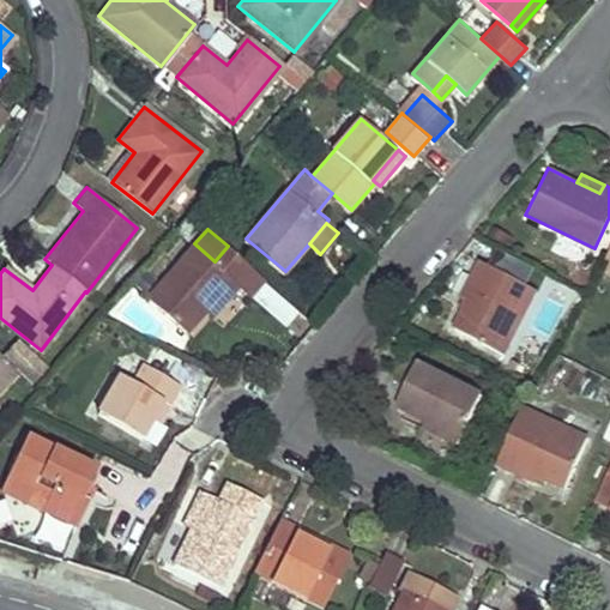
[(187,330),(206,308),(233,277),(240,283),(249,291),(263,276),(228,246),(215,261),(194,243),(149,297),(187,330)]
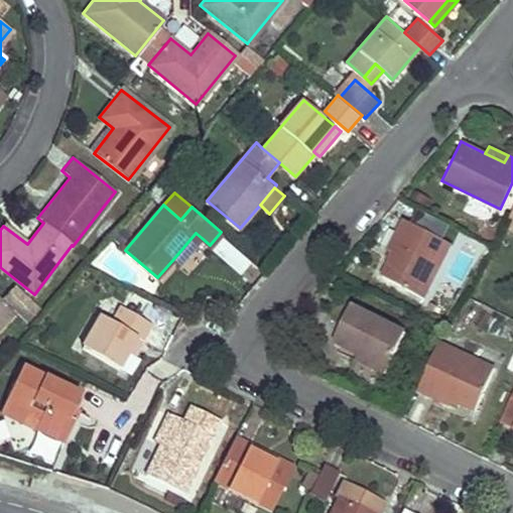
[(380,276),(401,286),(422,297),(450,244),(401,220),(386,250),(391,253),(380,276)]
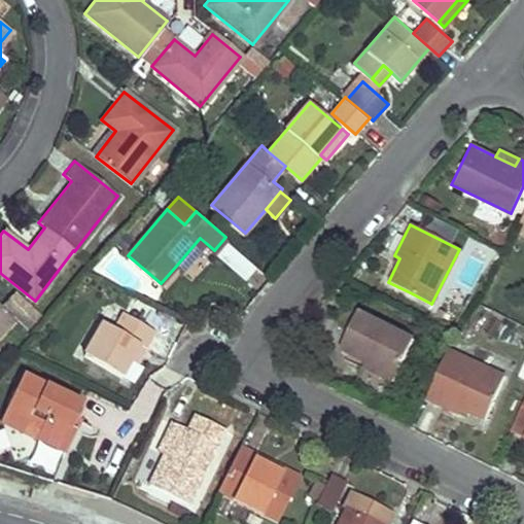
[(177,265),(183,270),(206,243),(200,238),(177,265)]
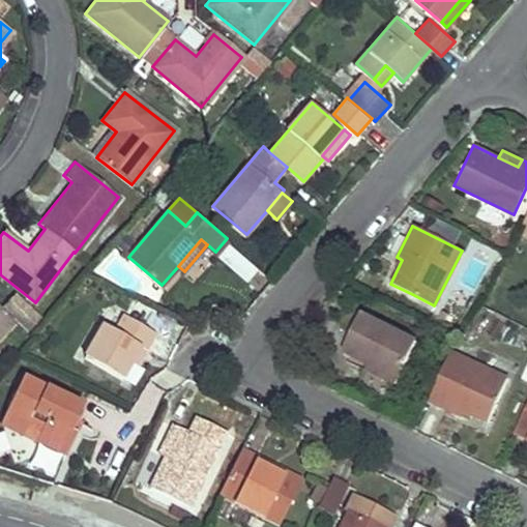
[(244,282),(255,270),(227,244),(216,255),(244,282)]
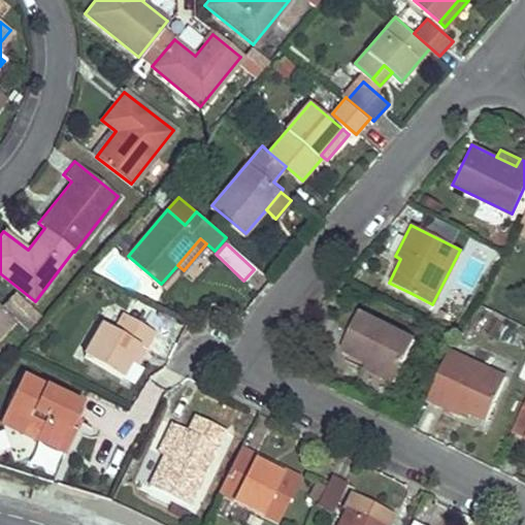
[(0,333),(12,321),(0,307),(0,333)]
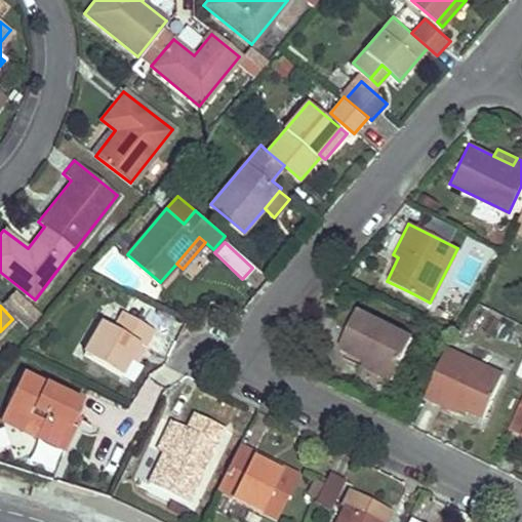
[(131,357),(141,342),(147,345),(156,327),(124,310),(111,333),(101,327),(86,351),(123,371),(131,357)]
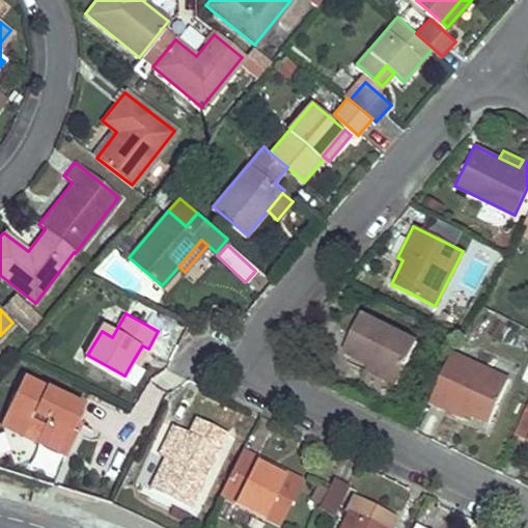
[(371,361),(399,376),(417,340),(361,313),(342,351),(369,365),(371,361)]
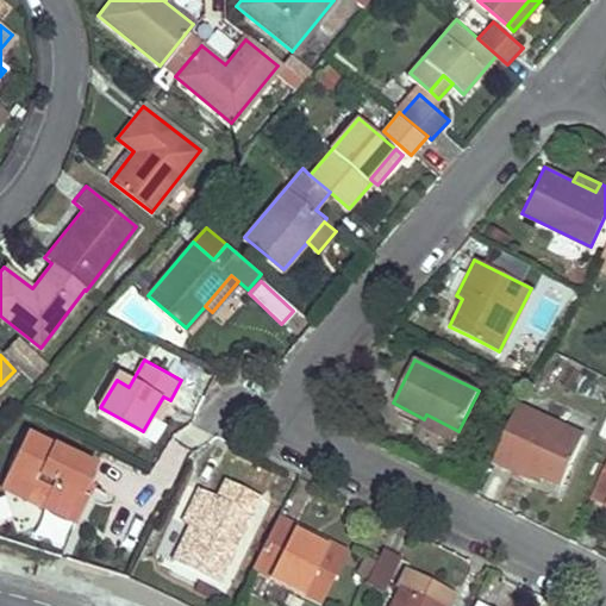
[(152,414),(160,419),(170,400),(163,397),(152,414)]
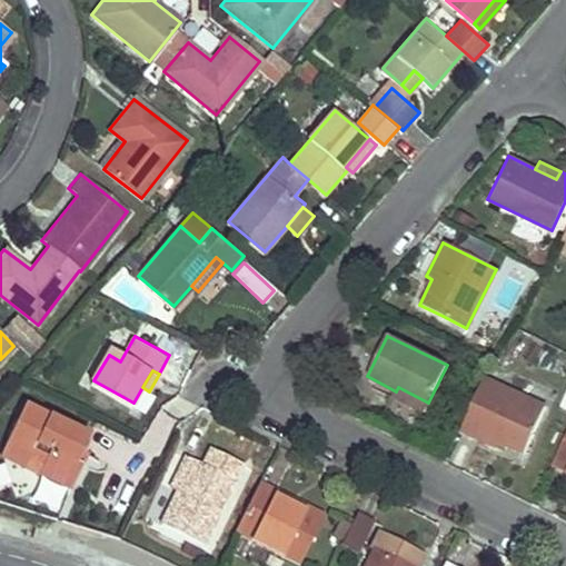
[(524,448),(546,403),(484,374),(458,427),(493,444),(497,436),(524,448)]
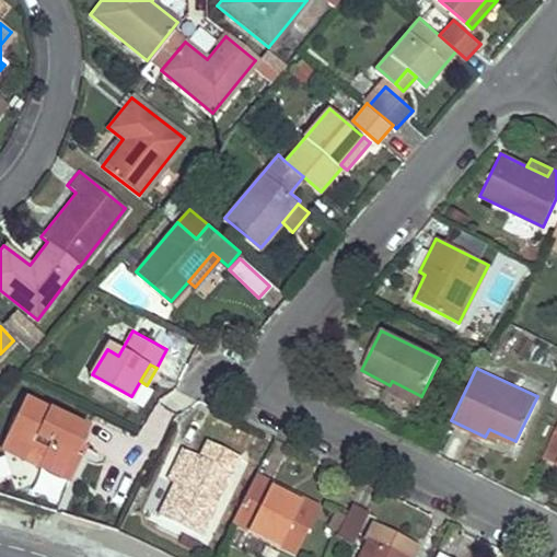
[(386,392),(417,406),(421,396),(392,381),(390,385),(386,392)]
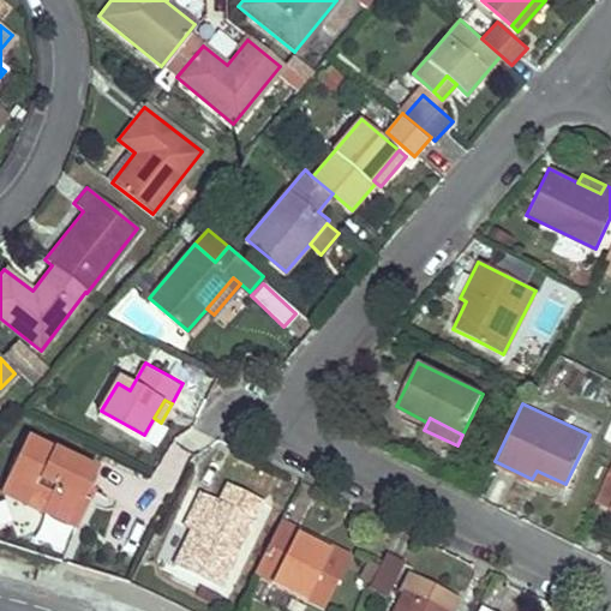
[(75,527),(88,501),(83,498),(96,471),(28,436),(5,480),(47,502),(42,511),(75,527)]
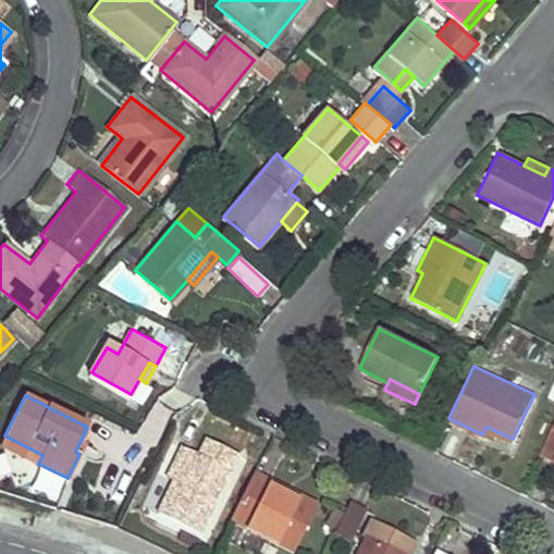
[(553,423),(540,453),(553,459),(553,423)]
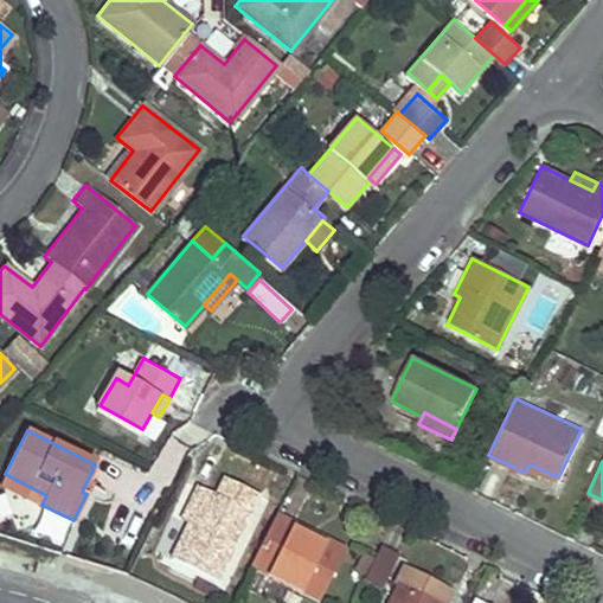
[(5,474),(0,485),(42,505),(46,495),(5,474)]
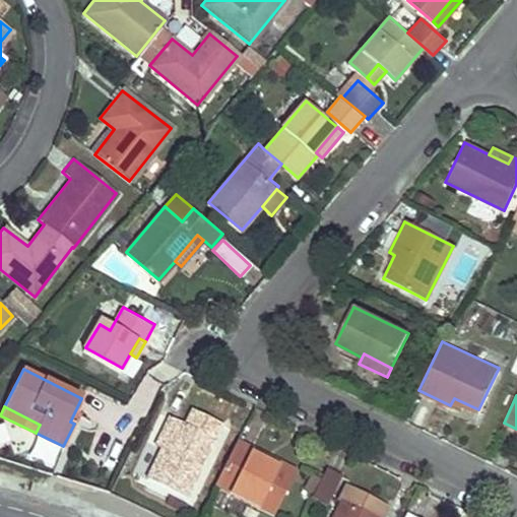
[(148,475),(186,496),(224,424),(194,408),(187,423),(179,418),(164,447),(148,475)]
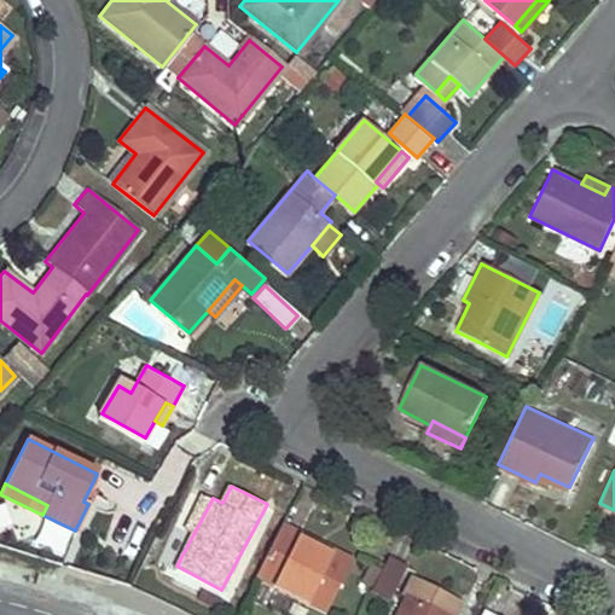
[(195,532),(213,498),(204,494),(186,528),(195,532)]
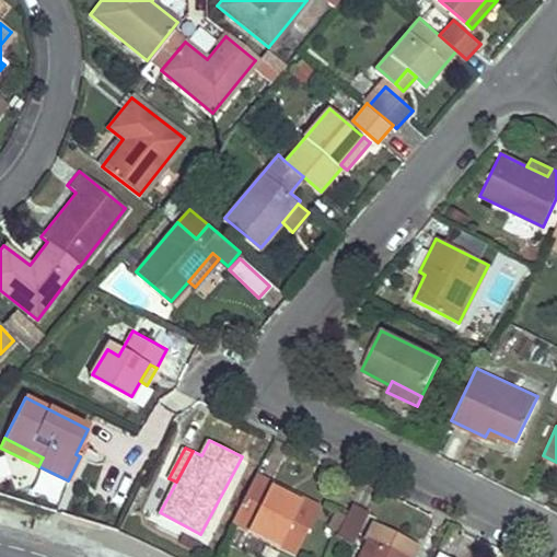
[(24,487),(23,490),(56,503),(64,483),(20,465),(13,483),(24,487)]
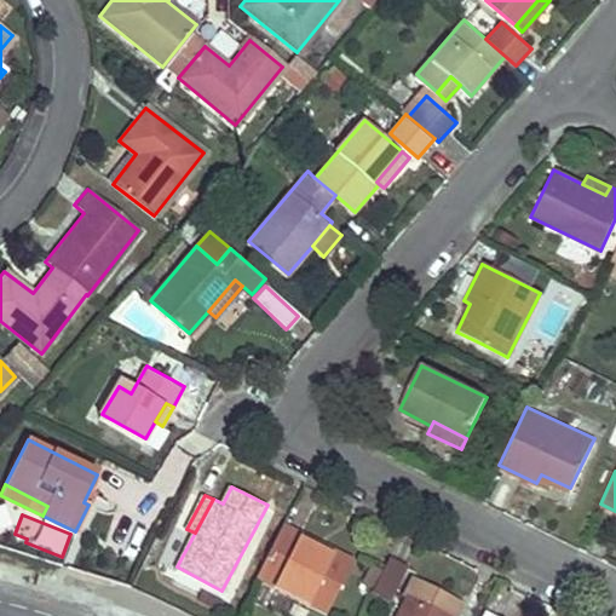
[(356,562),(327,547),(323,554),(299,542),(303,536),(283,527),(258,579),(329,615),(356,562)]
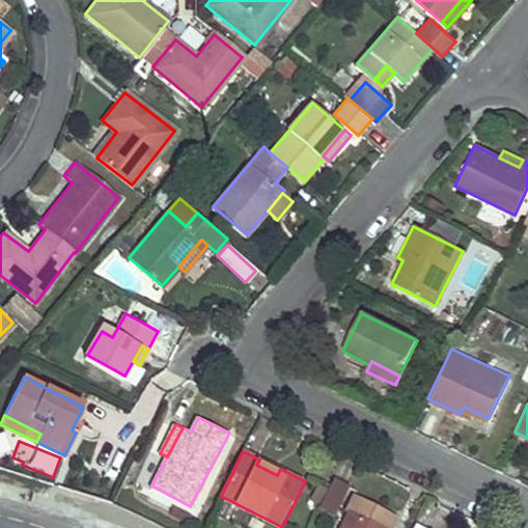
[(277,475),(280,469),(259,459),(259,460),(256,465),(277,475)]
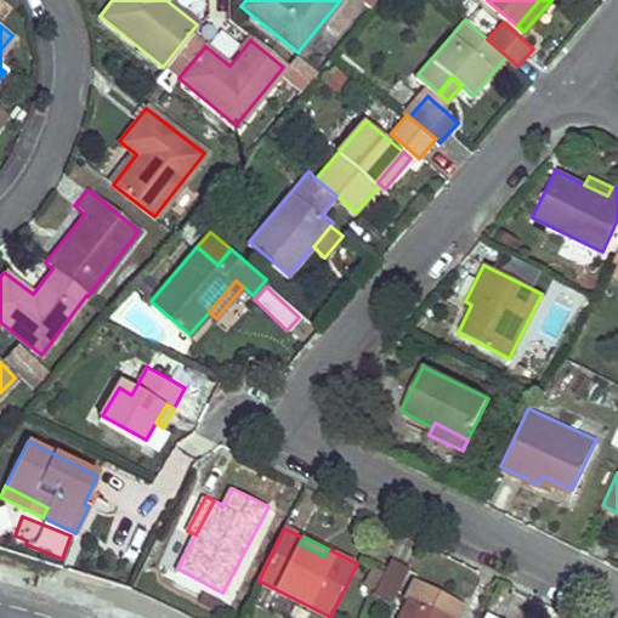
[(392,604),(406,565),(384,557),(370,596),(392,604)]
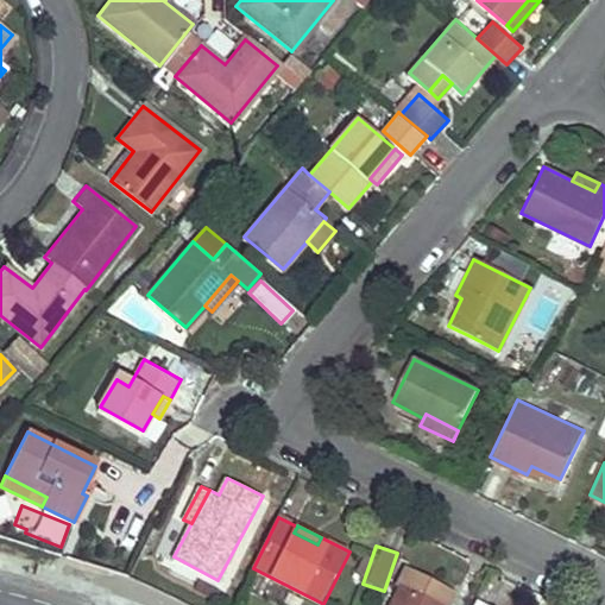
[(390,604),(443,604),(453,587),(403,563),(395,583),(401,585),(390,604)]
